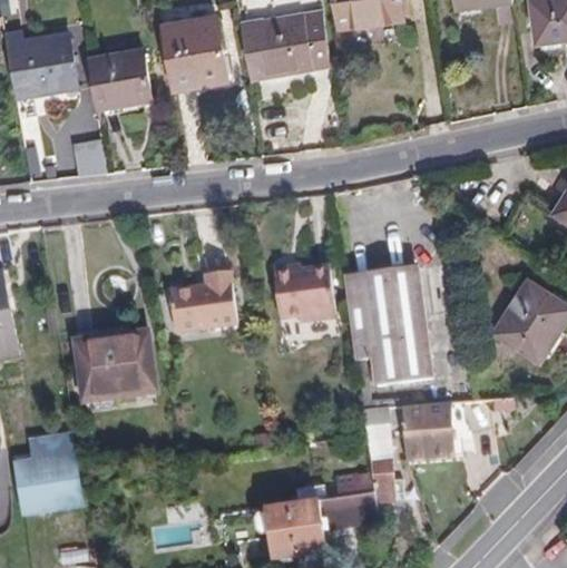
[(400,18),(397,0),(332,0),(336,27),(400,18)]
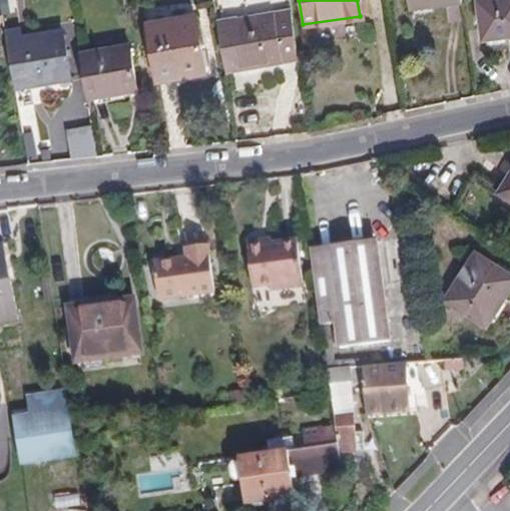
[(509,33),(509,0),(474,0),(480,38),(509,33)]
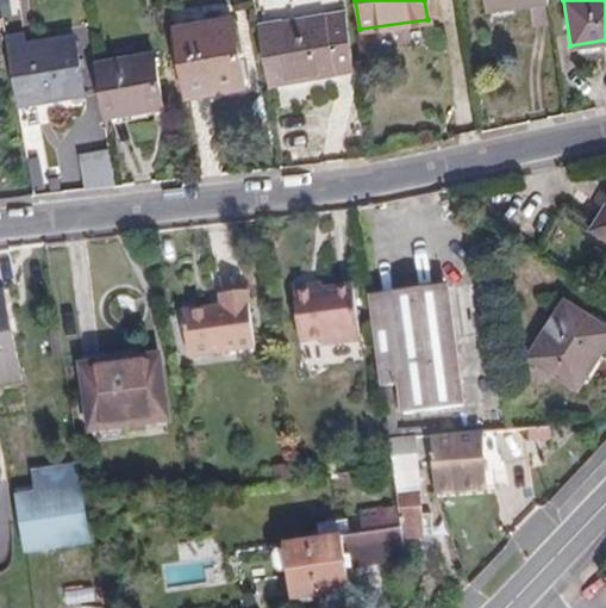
[(255,22),(266,82),(353,69),(345,10),(279,20),(279,18),(255,22)]
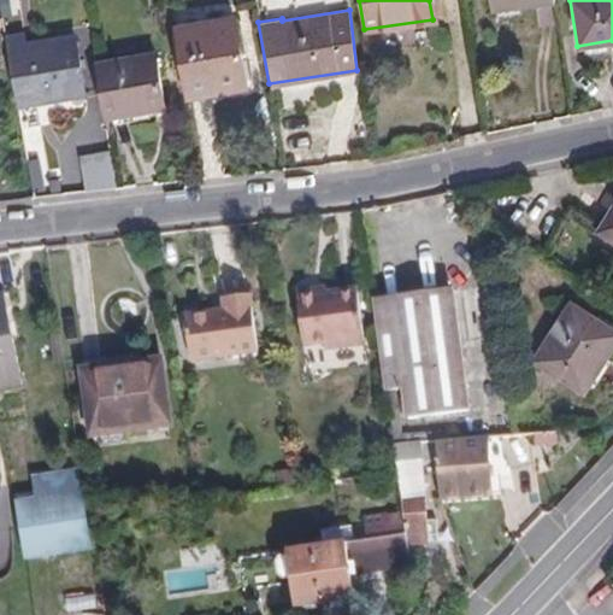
[(212,93),(211,86),(245,81),(234,15),(172,24),(184,97),(212,93)]
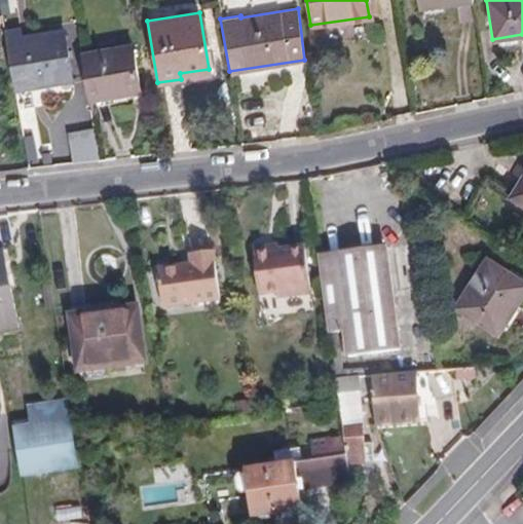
[(10,80),(53,73),(54,80),(68,78),(61,31),(22,37),(19,27),(2,29),(10,80)]
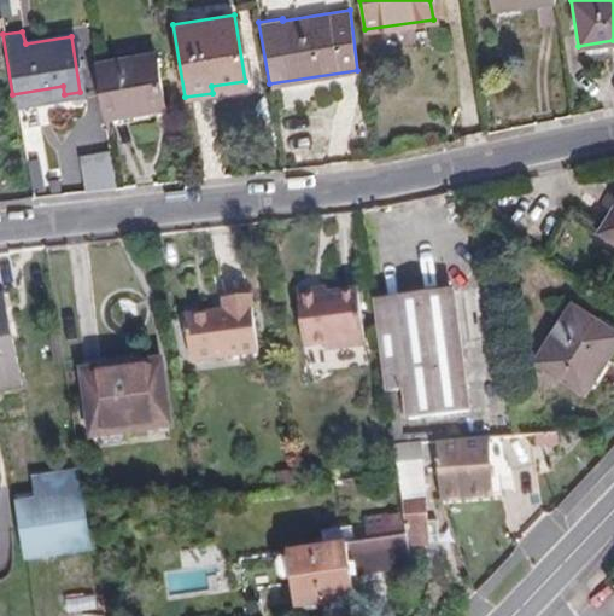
[(153,51),(93,62),(103,117),(163,105),(153,51)]
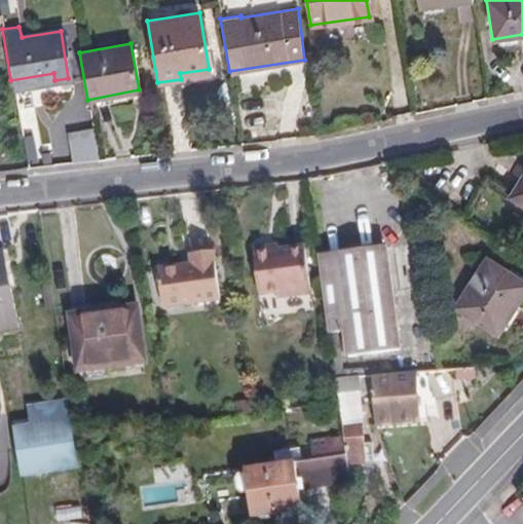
[(181,79),(210,74),(209,69),(180,73),(181,79)]
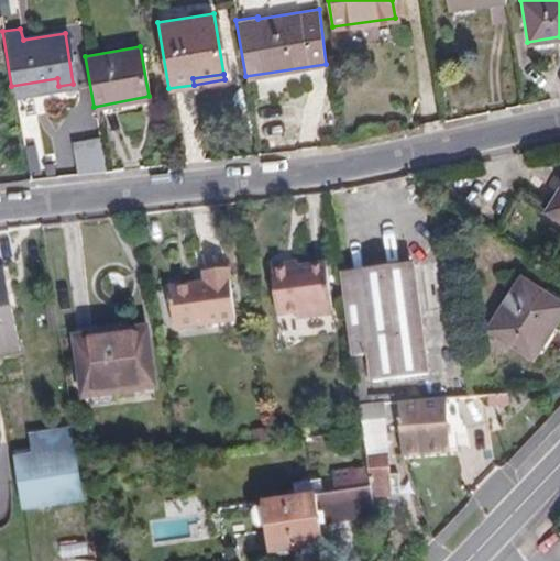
[(11,86),(12,94),(58,86),(57,78),(11,86)]
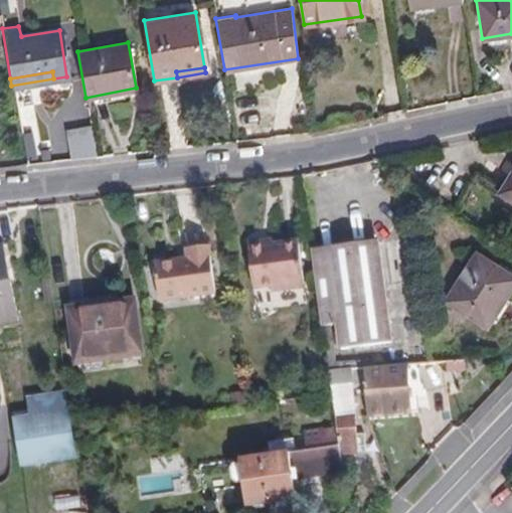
[(69,159),(96,155),(91,123),(64,127),(69,159)]
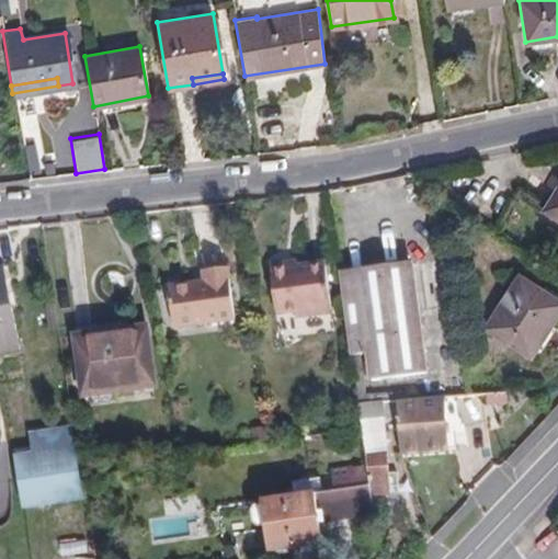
[(557,218),(557,185),(544,209),(557,218)]
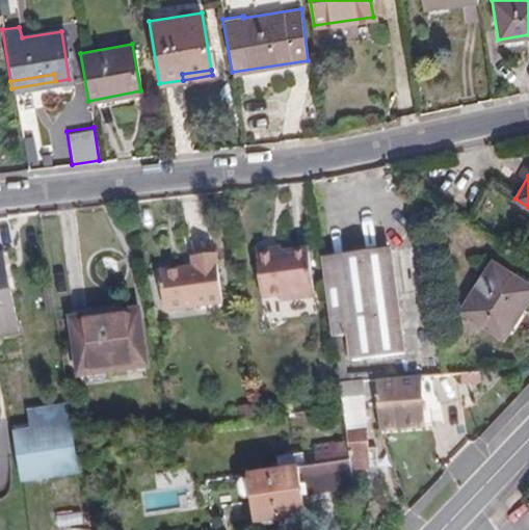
[(280,250),(272,250),(272,245),(254,247),(260,295),(276,293),(278,298),(312,295),(306,246),(280,250)]
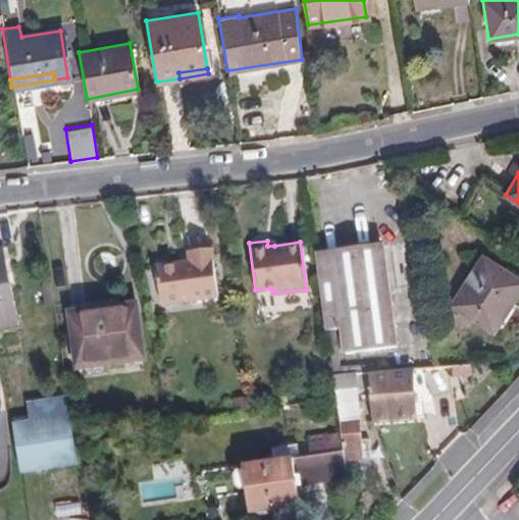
[(313,250),(324,328),(333,327),(338,327),(342,352),(394,345),(379,242),(313,250)]
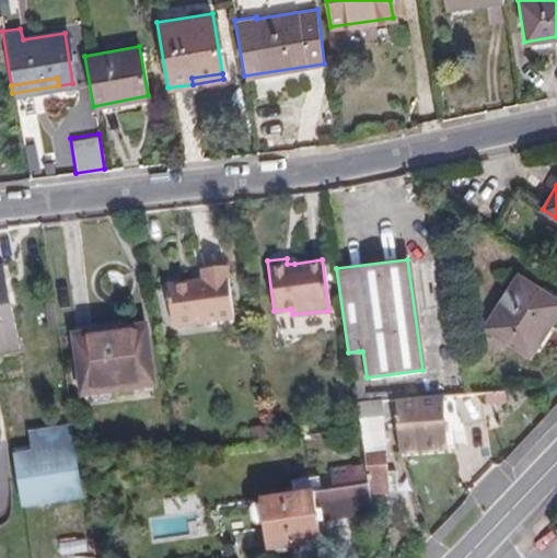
[(0,349),(20,346),(3,264),(0,264),(0,349)]
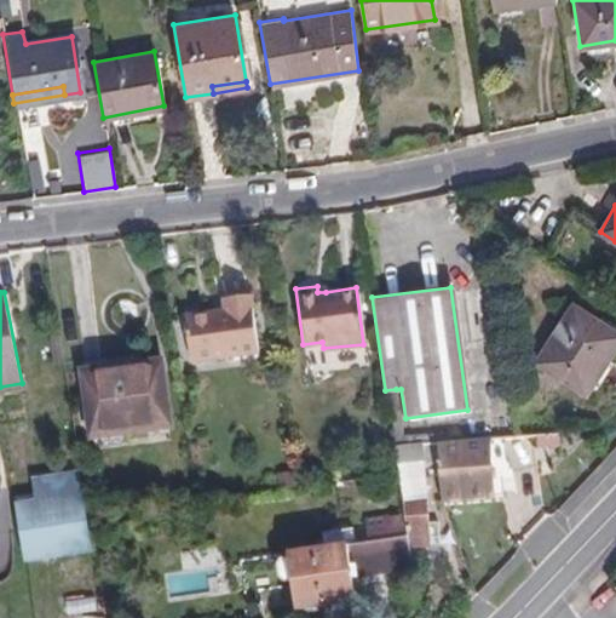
[(220,297),(222,309),(183,315),(189,359),(255,350),(248,293),(220,297)]
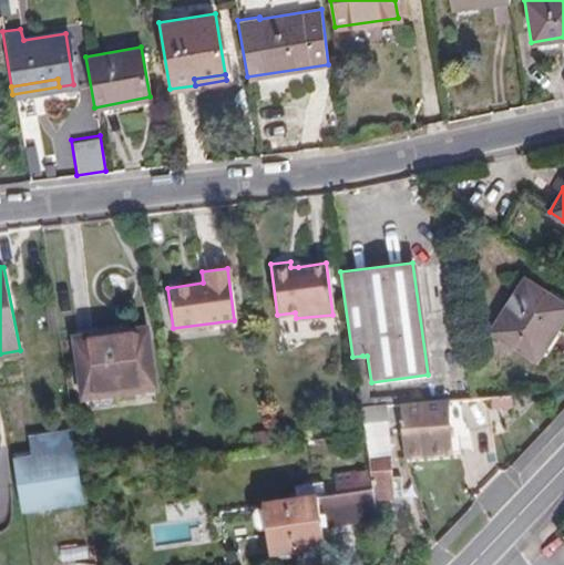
[(534,358),(563,310),(563,302),(523,276),(490,329),(534,358)]
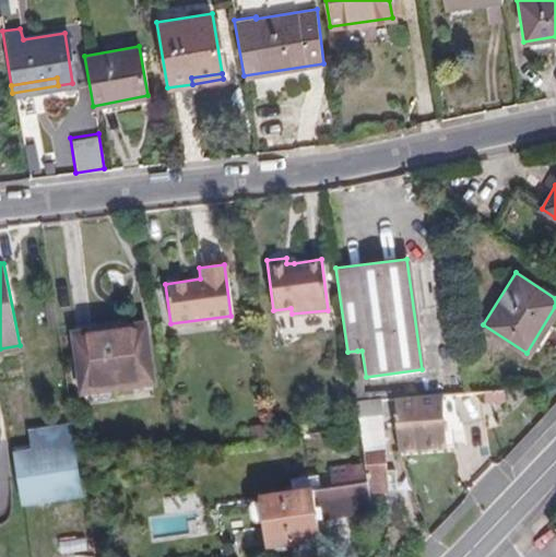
[(152,382),(144,322),(71,332),(80,393),(152,382)]
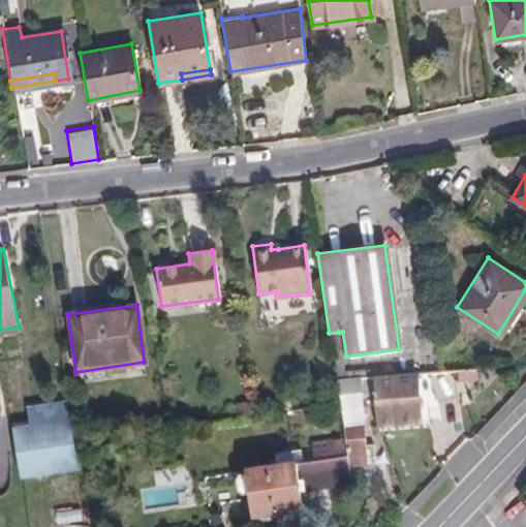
[(380,375),(378,368),(343,370),(338,332),(329,333),(334,369),(335,378),(380,375)]
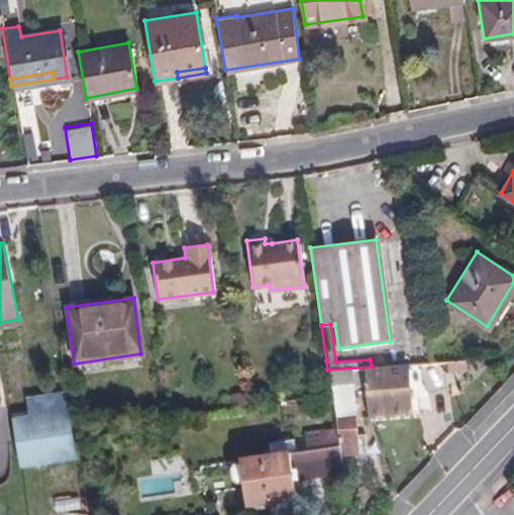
[(366,416),(409,413),(405,364),(372,367),(327,370),(330,391),(335,427),(339,454),(365,452),(364,433),(354,434),(351,386),(364,385),(366,416)]
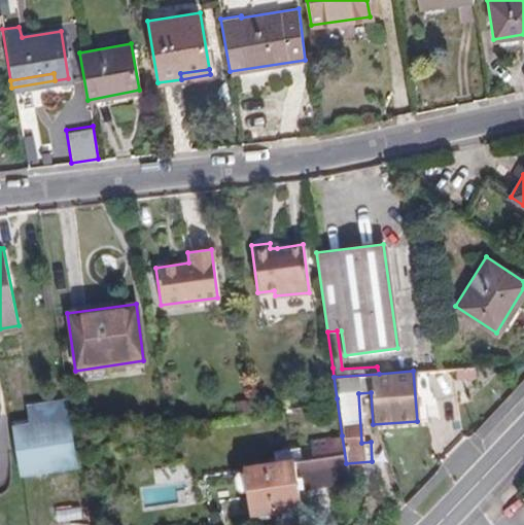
[(67,398),(25,405),(28,422),(10,425),(20,477),(78,467),(75,446),(70,416),(67,398)]
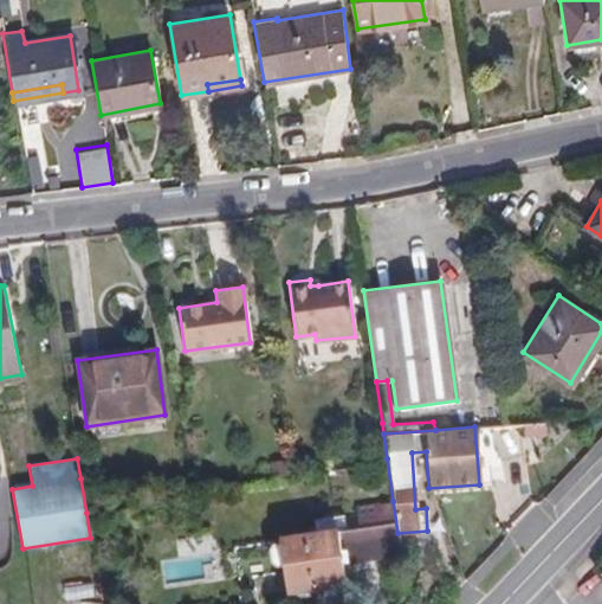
[(345,585),(342,560),(400,553),(397,533),(393,501),(355,506),(357,528),(344,529),(342,515),(328,516),(329,531),(279,538),(280,543),(273,543),(269,550),(270,561),(276,566),(283,566),(287,593),(345,585)]
